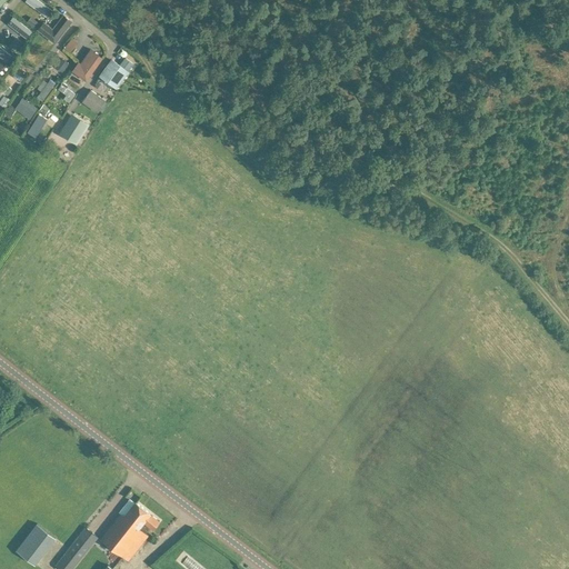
[(38,0),(27,0),(27,1),(47,17),(51,10),(38,0)]
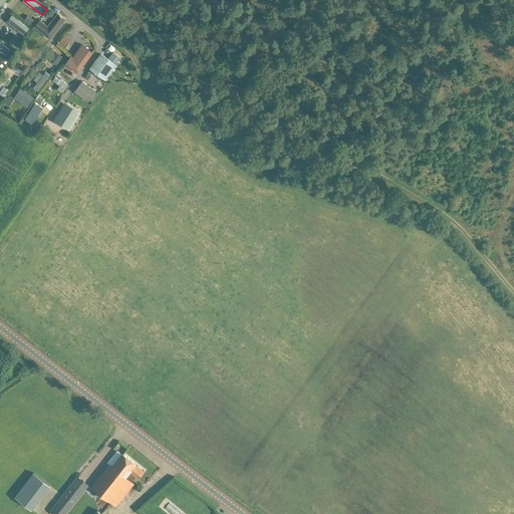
[(39,20),(34,27),(49,38),(54,32),(64,19),(57,14),(47,26),(39,20)]
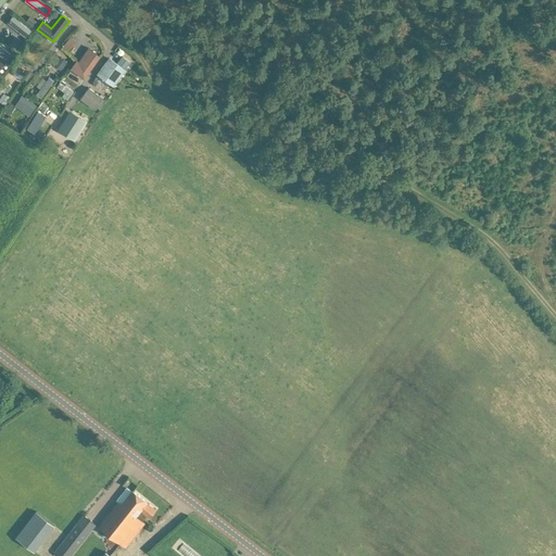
[(13,16),(8,23),(26,37),(32,30),(13,16)]
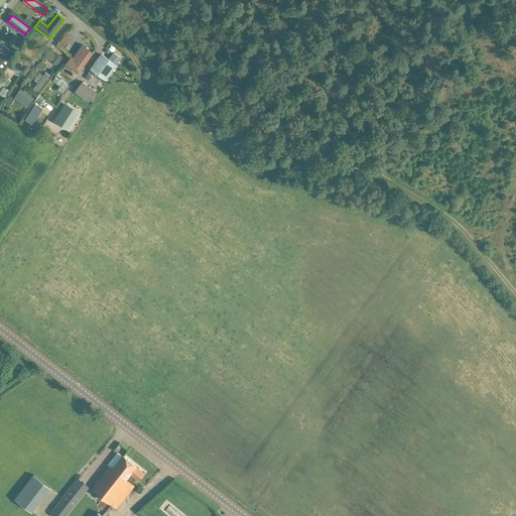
[(65,34),(58,43),(62,46),(69,37),(65,34)]
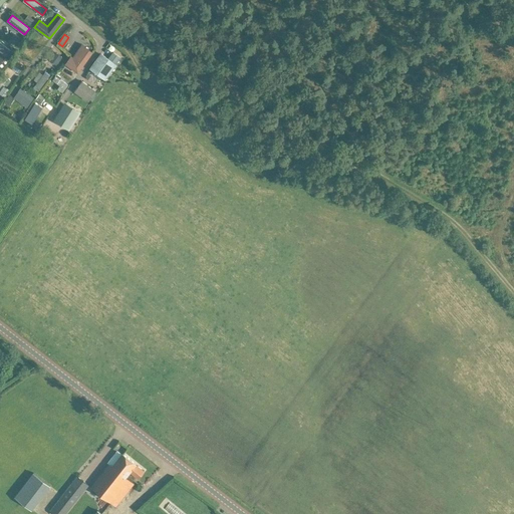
[(13,36),(8,41),(14,46),(19,40),(13,36)]
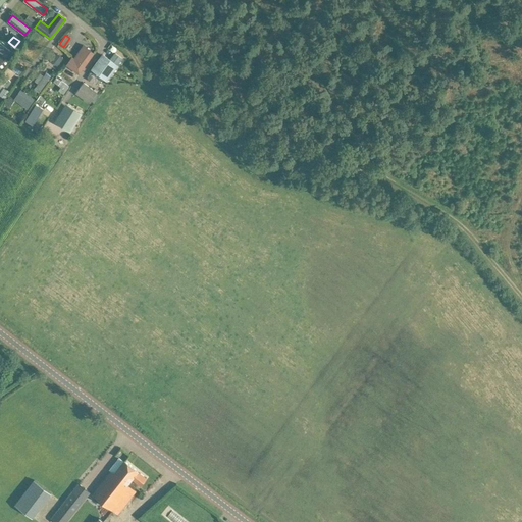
[(0,42),(0,52),(7,57),(8,58),(13,52),(11,50),(10,51),(0,42)]
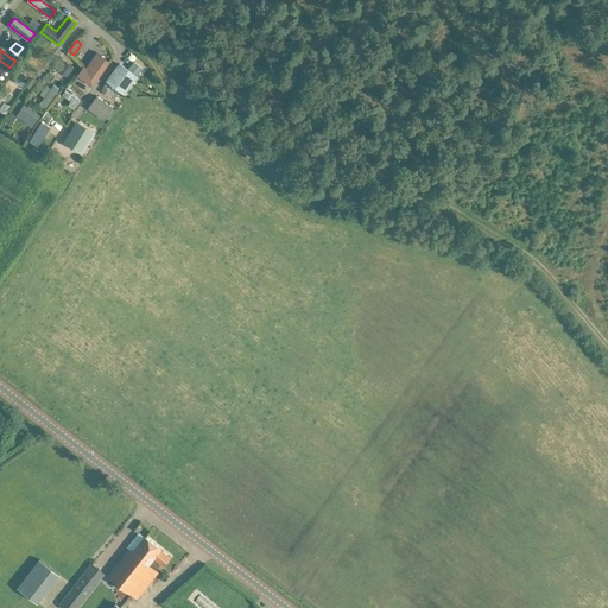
[(83,67),(77,75),(93,86),(109,62),(101,56),(90,71),(86,68),(83,67)]
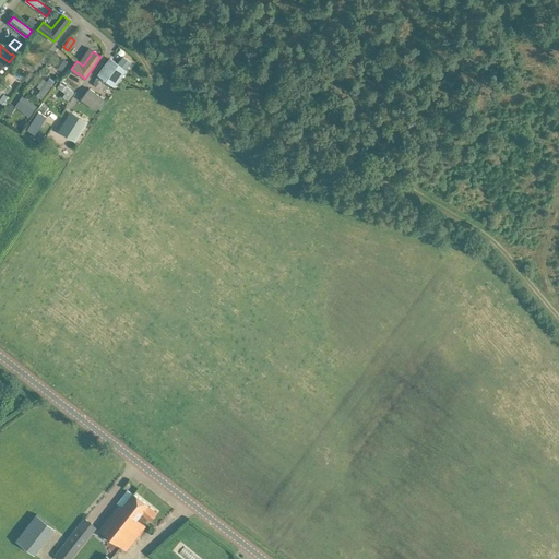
[(110,59),(98,75),(113,85),(130,62),(123,57),(118,64),(110,59)]
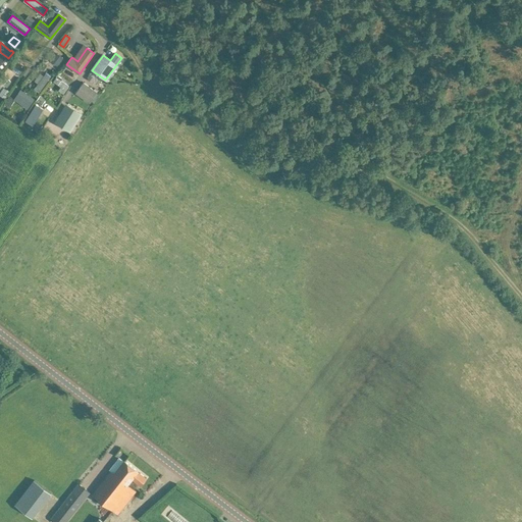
[(57,54),(53,59),(58,64),(63,58),(57,54)]
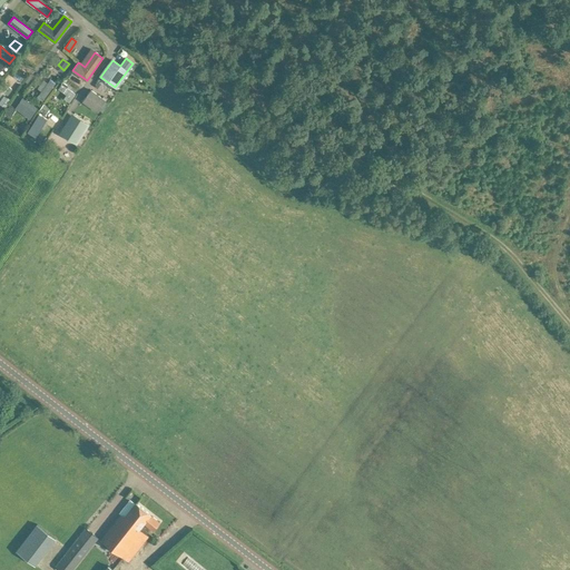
[(16,65),(10,71),(22,80),(27,72),(16,65)]
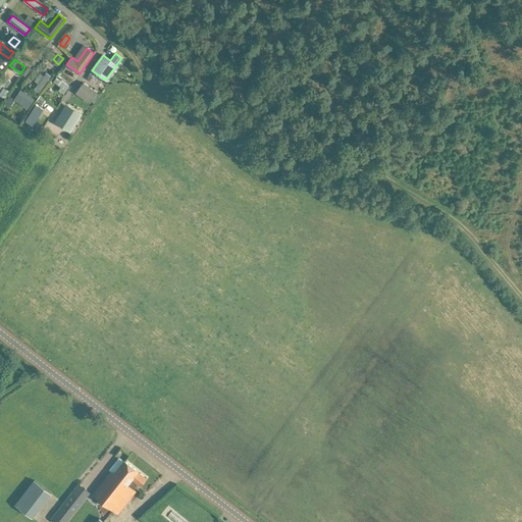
[(38,84),(34,89),(39,93),(51,76),(46,72),(43,76),(40,74),(35,82),(38,84)]
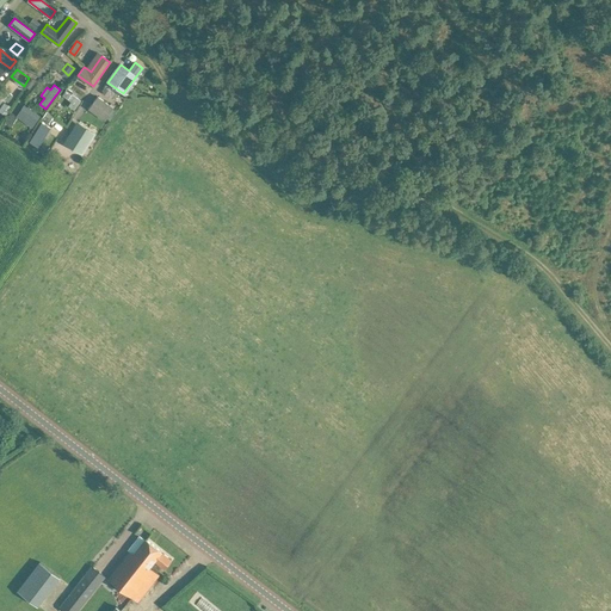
[(4,86),(0,90),(0,103),(5,98),(8,102),(12,96),(10,93),(10,92),(4,86)]
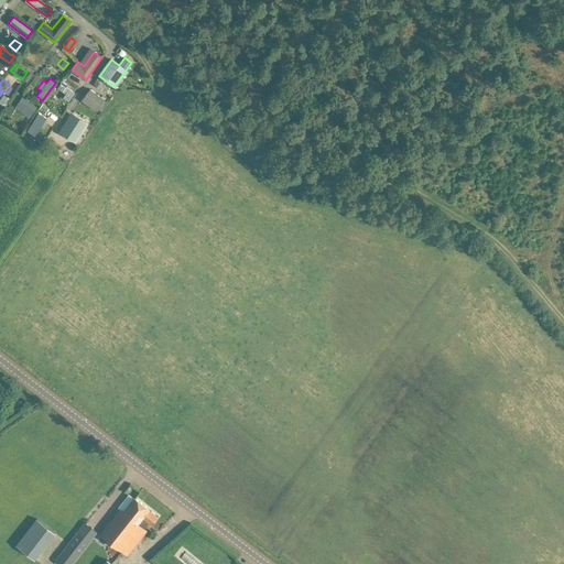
[(61,84),(57,88),(66,94),(63,98),(68,101),(74,93),(61,84)]
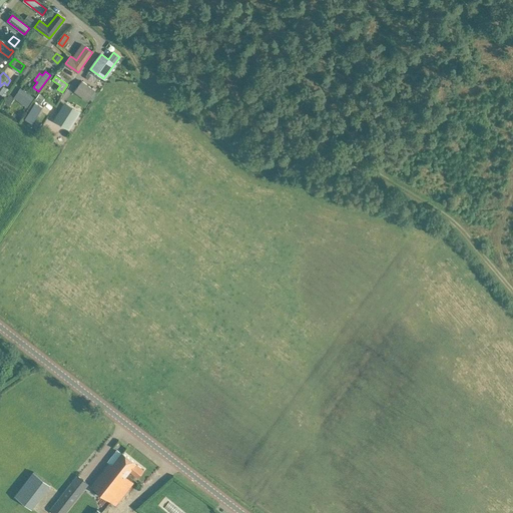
[(74,91),(87,101),(95,91),(82,81),(74,91)]
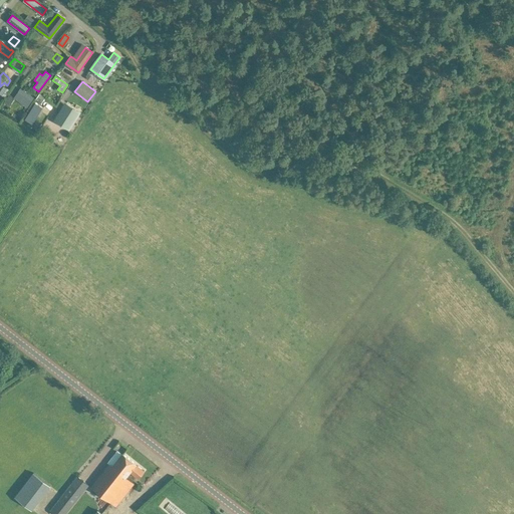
[(4,86),(0,91),(0,94),(4,97),(9,90),(4,86)]
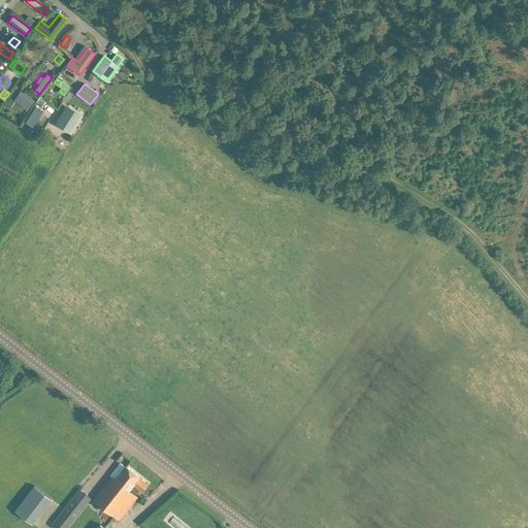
[(21,92),(17,97),(23,100),(21,104),(28,109),(30,105),(31,106),(34,100),(21,92)]
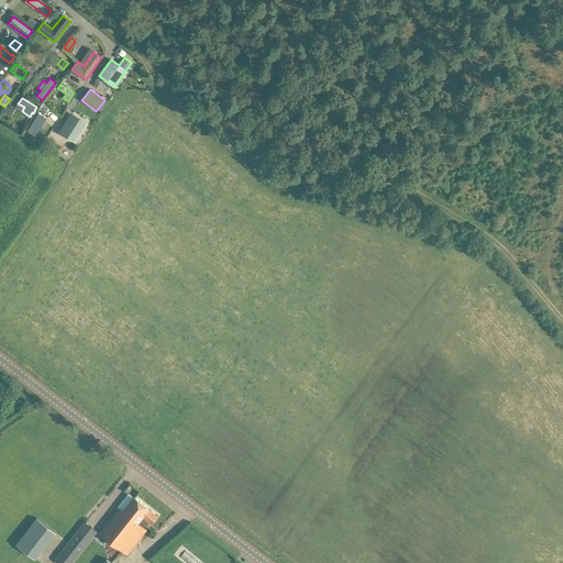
[(10,103),(4,112),(10,116),(15,108),(10,103)]
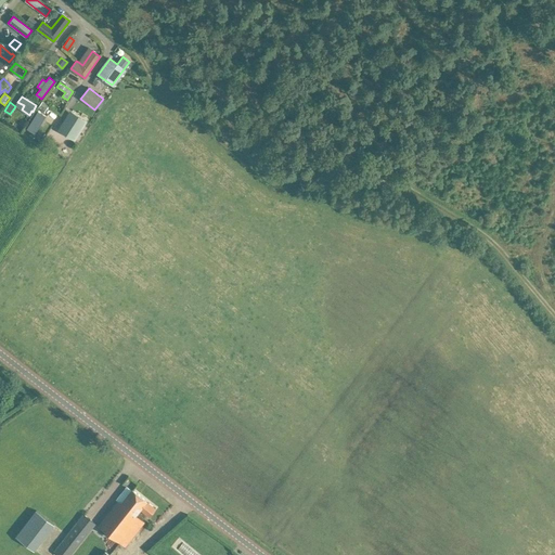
[(42,102),(39,107),(44,112),(48,106),(42,102)]
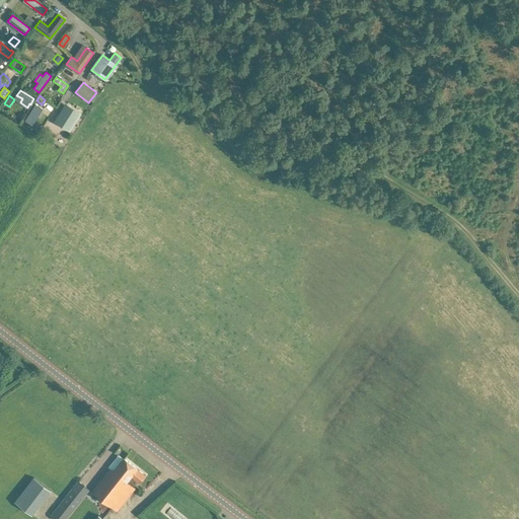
[(35,104),(25,121),(32,125),(43,108),(35,104)]
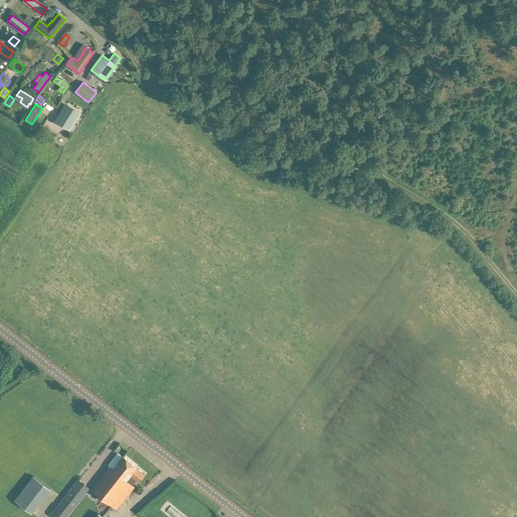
[(64,107),(55,121),(69,129),(78,116),(64,108),(64,107)]
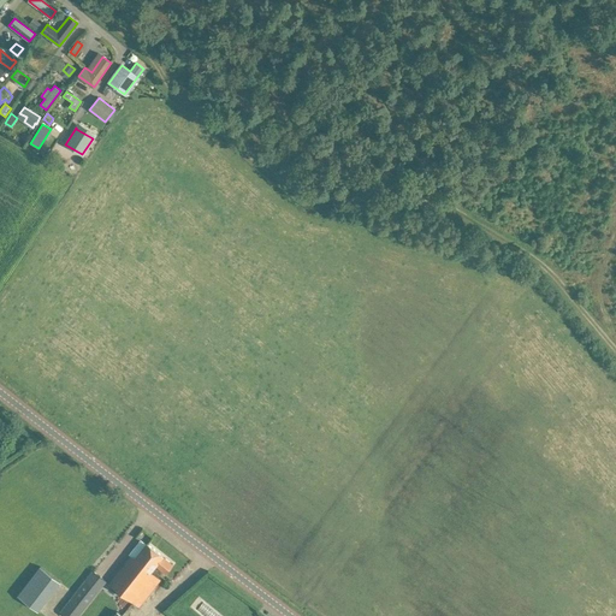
[(147,544),(135,560),(152,572),(157,564),(166,573),(173,564),(163,556),(147,544)]
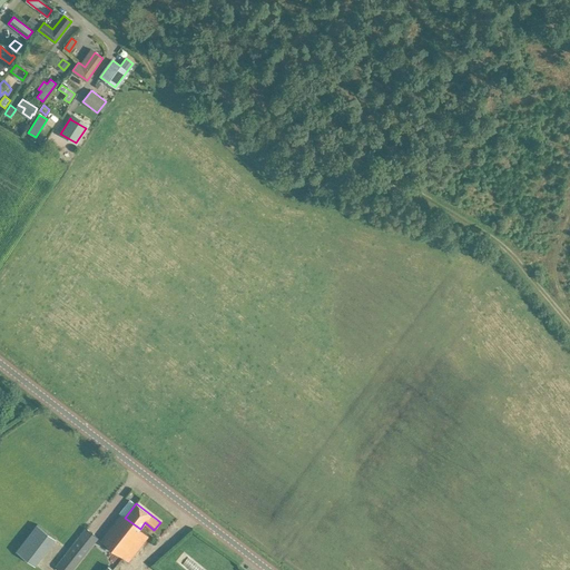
[(140,529),(125,518),(121,514),(101,539),(129,561),(149,536),(140,529)]
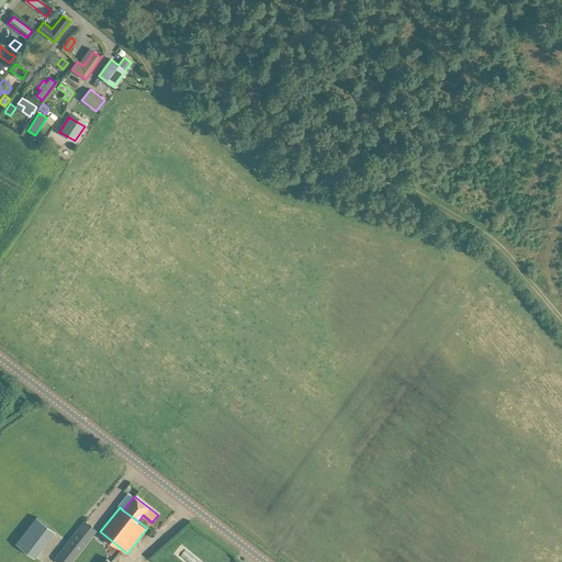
[(56,558),(60,561),(71,561),(98,530),(86,520),(56,558)]
